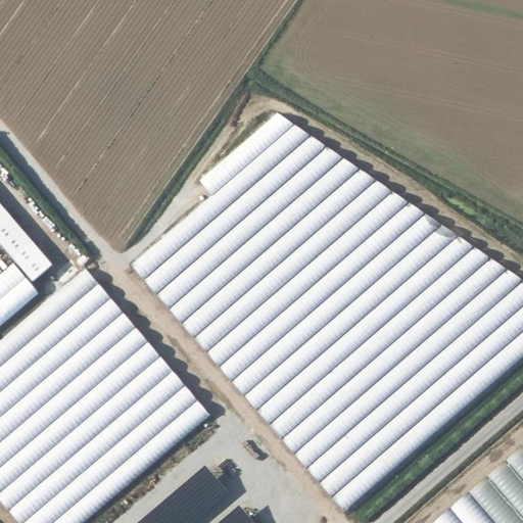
[(131,265),(344,513),(522,359),(522,281),(277,115),(197,178),(211,195),(131,265)]
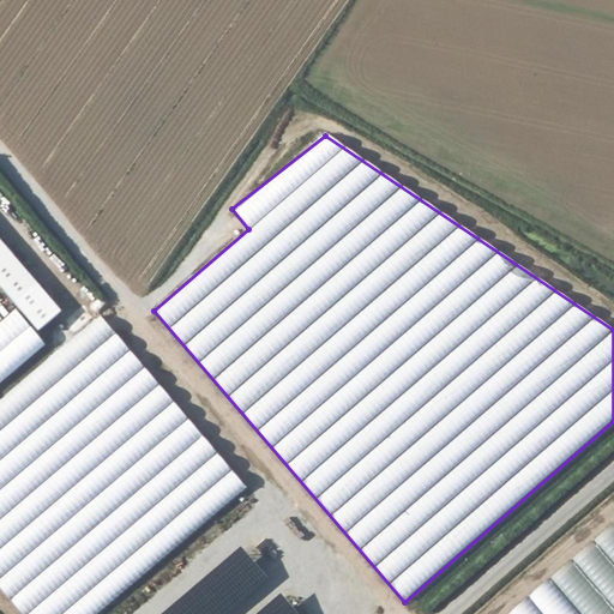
[(0,240),(0,286),(40,332),(62,313),(0,240)]
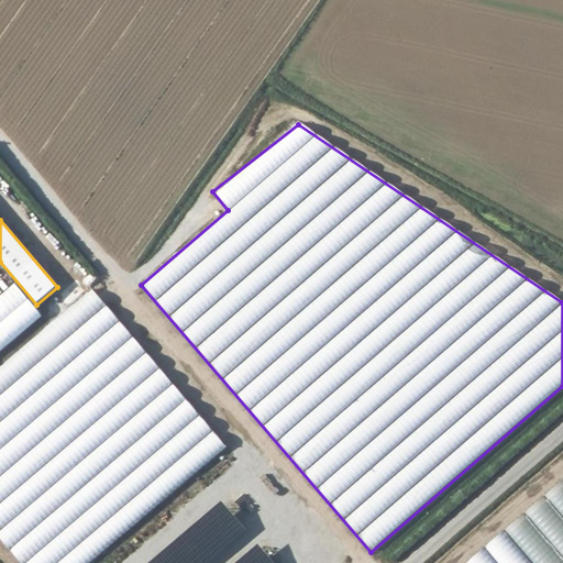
[(0,352),(42,317),(15,285),(0,297),(0,352)]
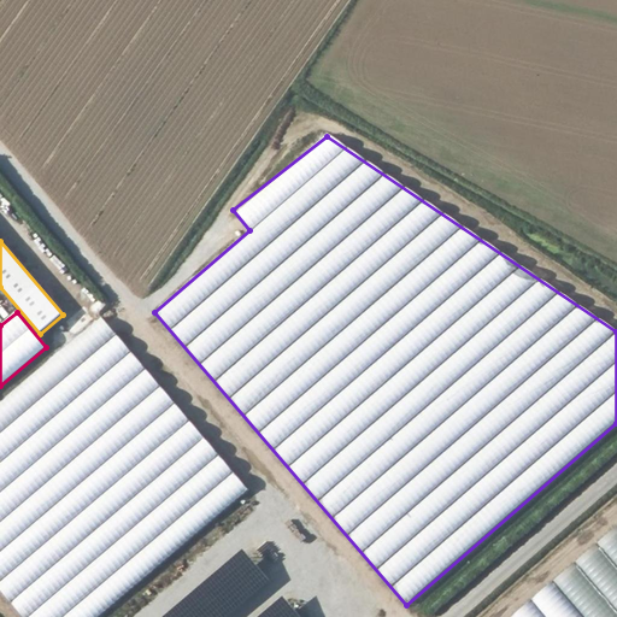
[(0,403),(0,588),(24,616),(99,616),(248,492),(101,319),(0,403)]
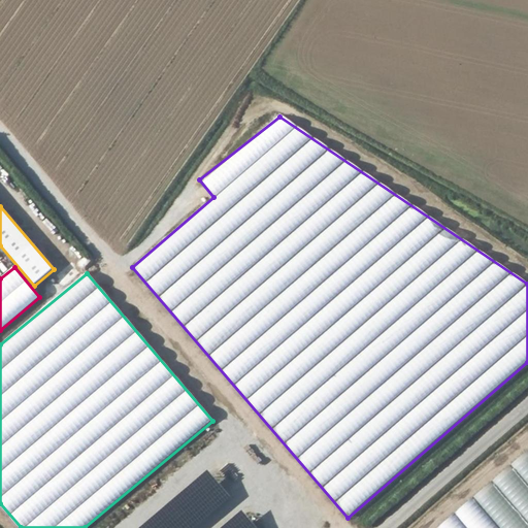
[(527,527),(527,452),(438,527),(527,527)]
